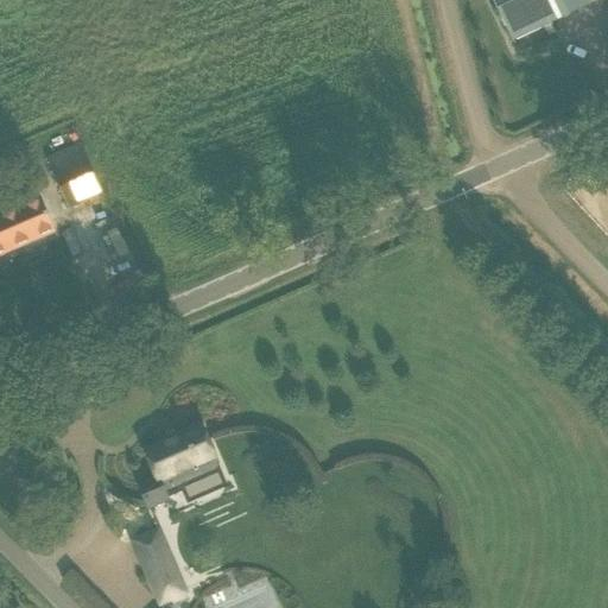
[(493,0),(513,42),(545,26),(531,0),(493,0)]
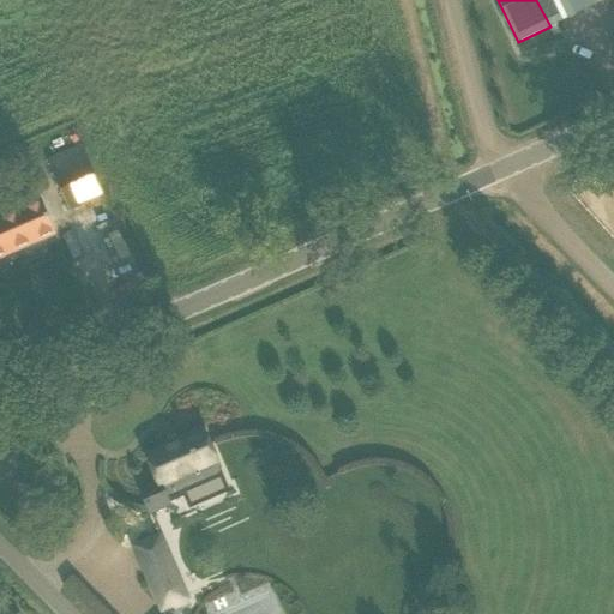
[(536,0),(551,26),(607,0),(536,0)]
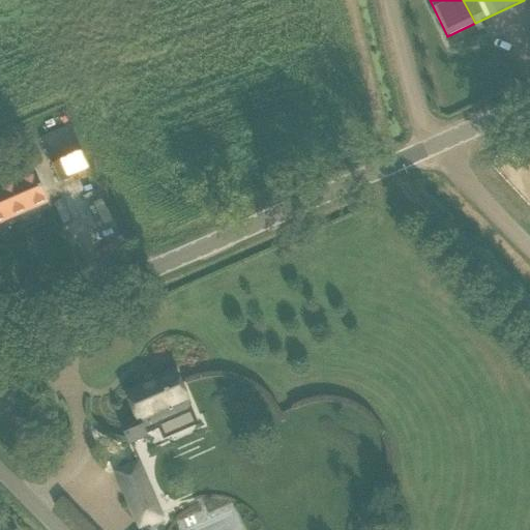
[(43,144),(59,182),(90,170),(75,131),(43,144)]
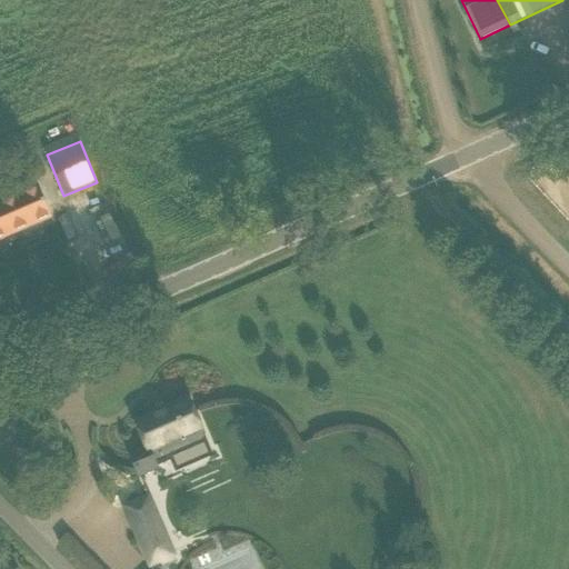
[(0,205),(0,239),(52,218),(38,183),(7,197),(9,201),(0,205)]
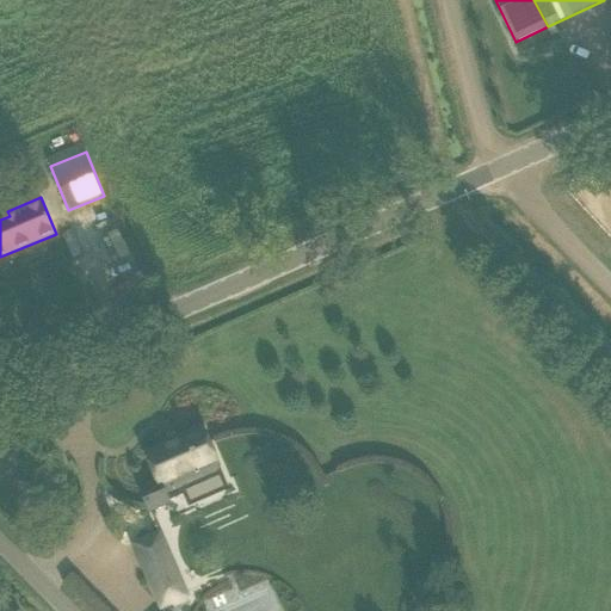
[(140,489),(149,511),(170,503),(166,495),(221,471),(202,427),(177,438),(178,440),(165,446),(164,444),(146,452),(158,481),(140,489)]
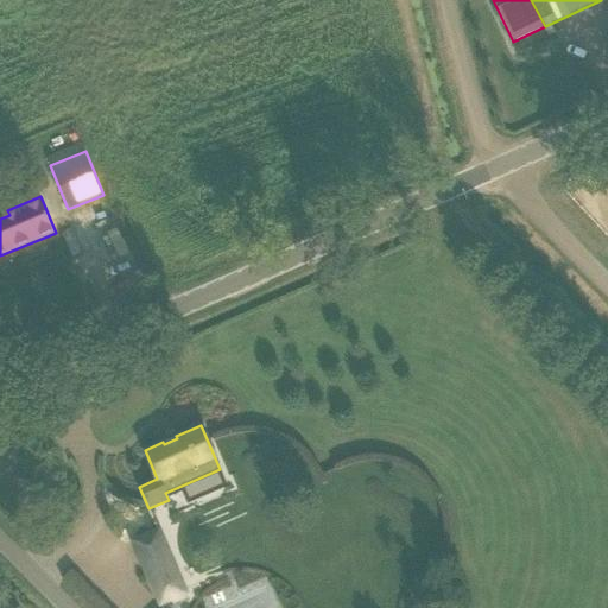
[(132,542),(160,606),(187,594),(159,530),(132,542)]
